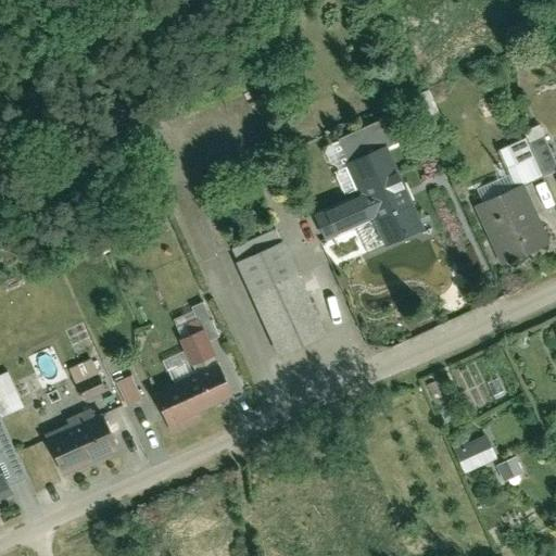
[(357,191),(314,211),(327,242),(371,223),(382,248),(427,227),(391,143),(345,164),(357,191)]
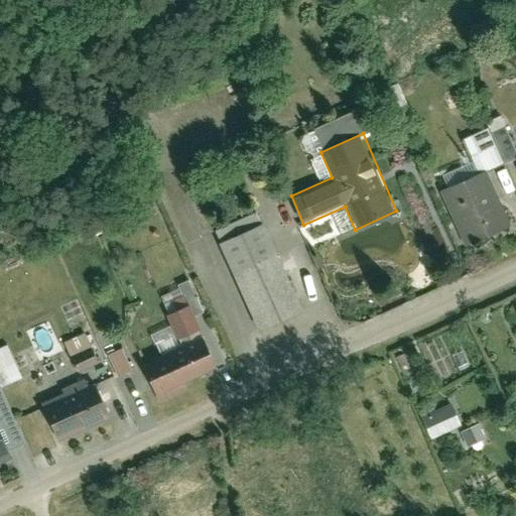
[(438,192),(466,249),(511,228),(484,171),(438,192)]
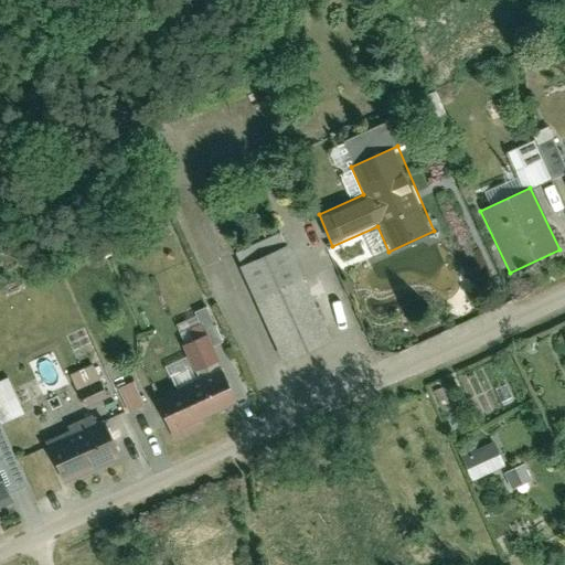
[(232,255),(280,361),(330,340),(280,233),(232,255)]
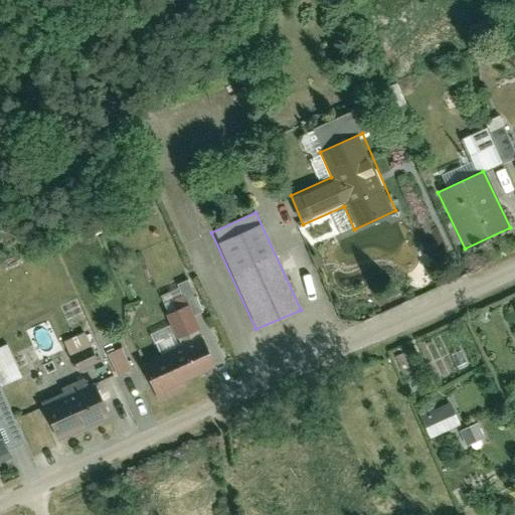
[(193,317),(203,312),(188,279),(172,287),(177,297),(182,294),(193,317)]
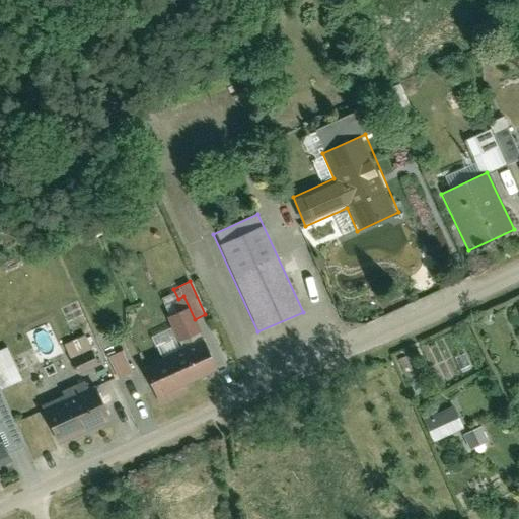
[(177,343),(179,342),(183,350),(143,369),(156,397),(216,369),(198,332),(200,331),(183,297),(172,303),(177,313),(165,319),(177,343)]
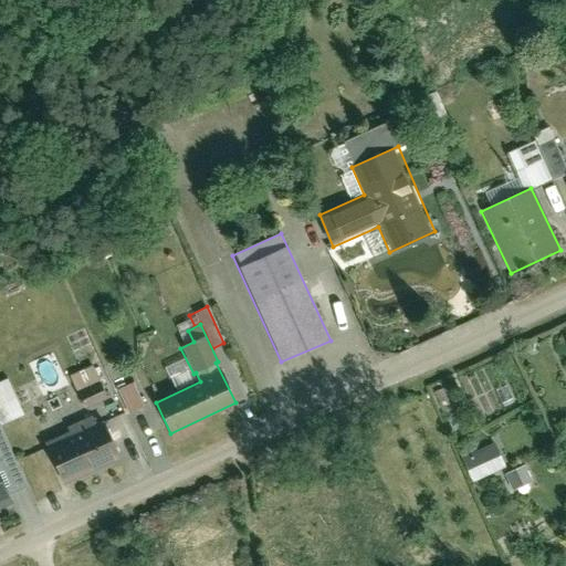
[(86,410),(108,400),(92,365),(70,376),(86,410)]
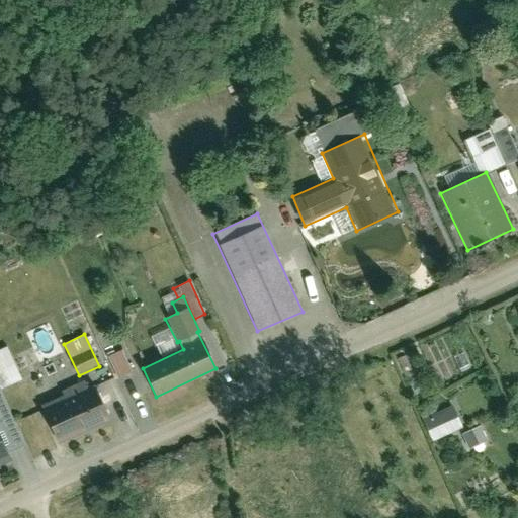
[(0,390),(22,379),(7,347),(0,350),(0,390)]
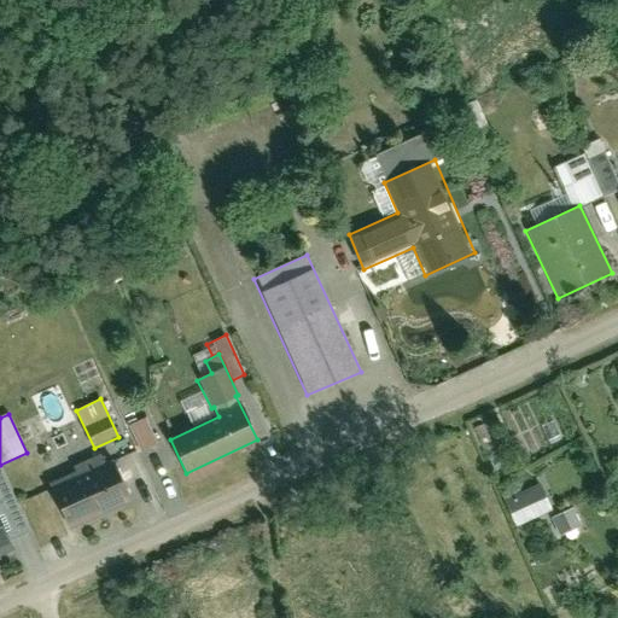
[(140,454),(158,445),(145,418),(127,426),(140,454)]
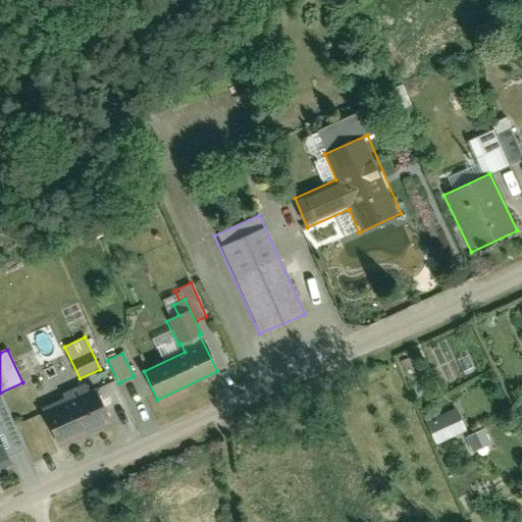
[(94,388),(43,414),(56,440),(107,415),(94,388)]
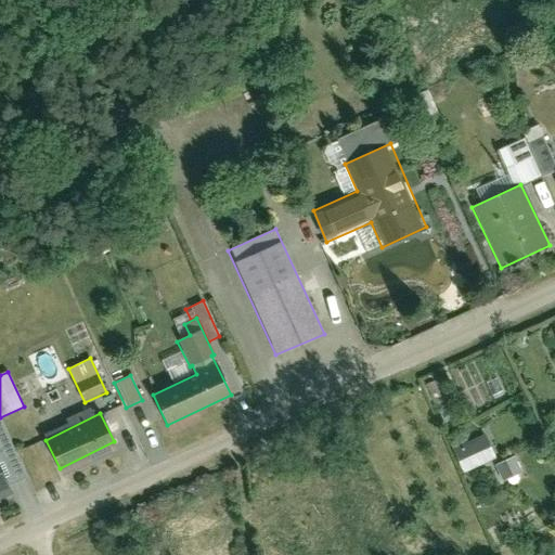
[(0,460),(12,485),(27,477),(0,420),(0,460)]
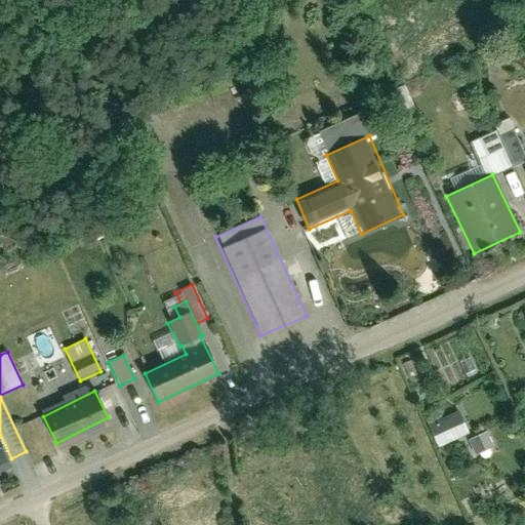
[(457,411),(428,426),(438,448),(469,434),(457,411)]
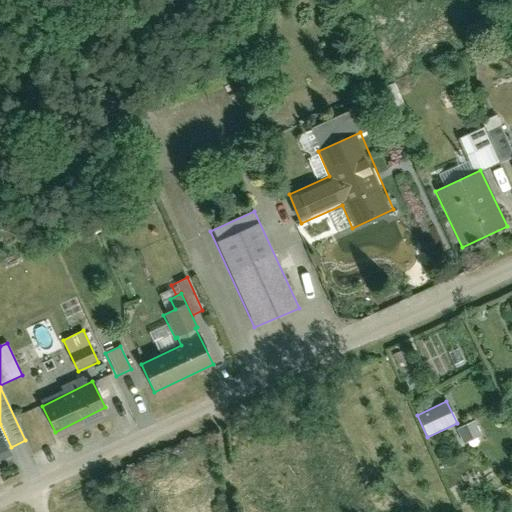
[(474,422),(456,430),(463,444),(480,436),(474,422)]
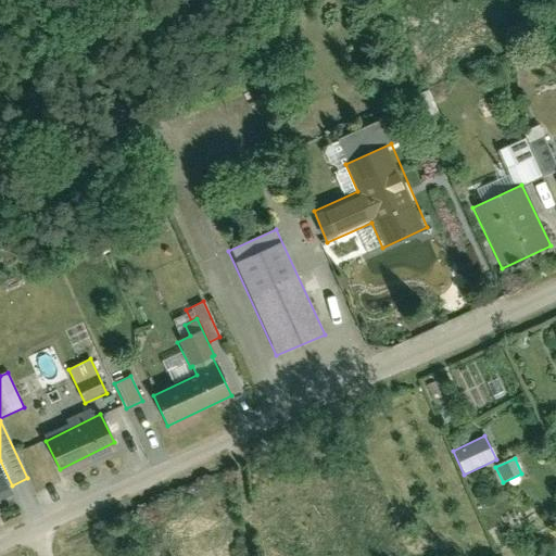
[(0,497),(11,493),(0,470),(0,497)]
